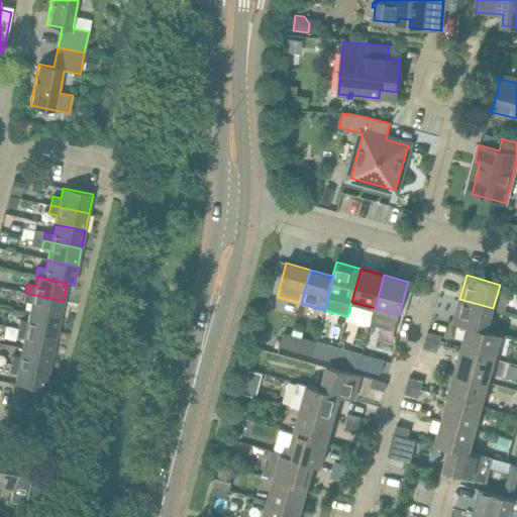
[(60,318),(64,301),(25,293),(23,301),(31,303),(30,312),(60,318)]
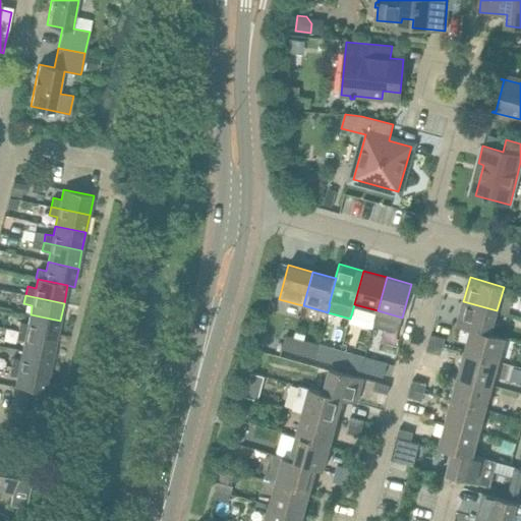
[(490,334),(497,310),(463,301),(457,327),(470,330),(471,329),(490,335),(490,334)]
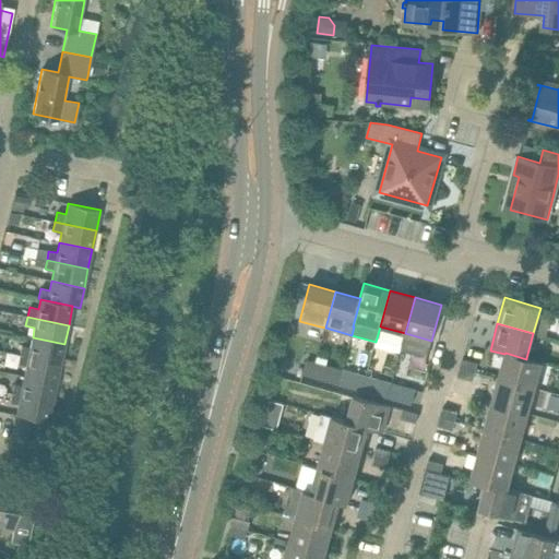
[(60,364),(64,344),(33,337),(31,347),(21,345),(20,355),(60,364)]
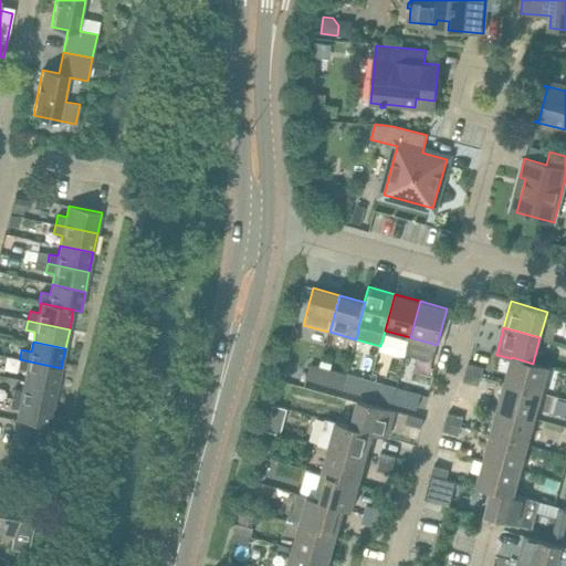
[(542,394),(548,366),(533,363),(533,364),(512,357),(511,358),(504,383),(542,394)]
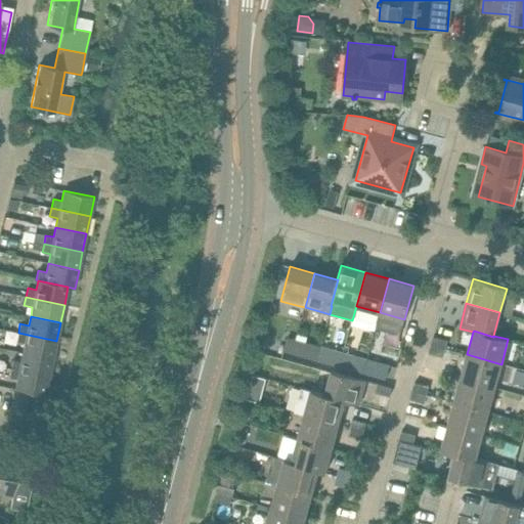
[(53,358),(56,341),(18,333),(16,341),(25,343),(23,352),(53,358)]
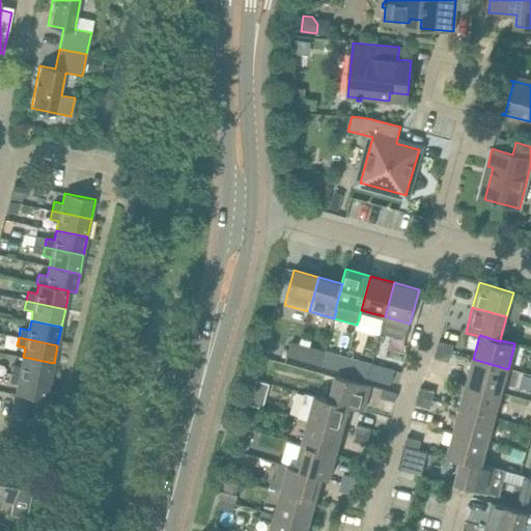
[(453,344),(440,341),(437,350),(451,354),(453,344)]
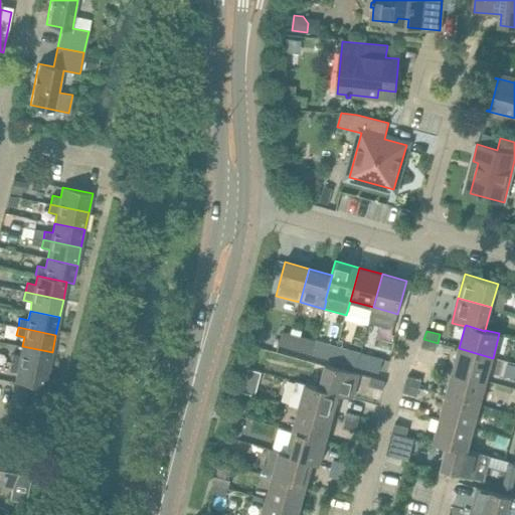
[(287,348),(291,334),(283,332),(279,345),(287,348)]
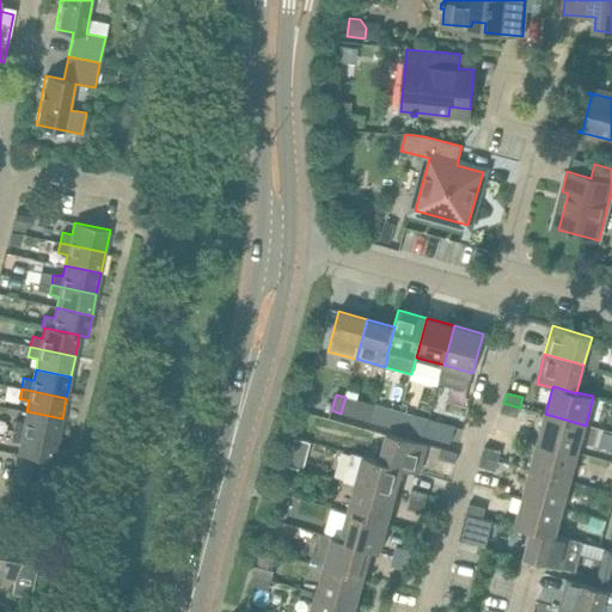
[(352,416),(355,399),(346,397),(341,414),(352,416)]
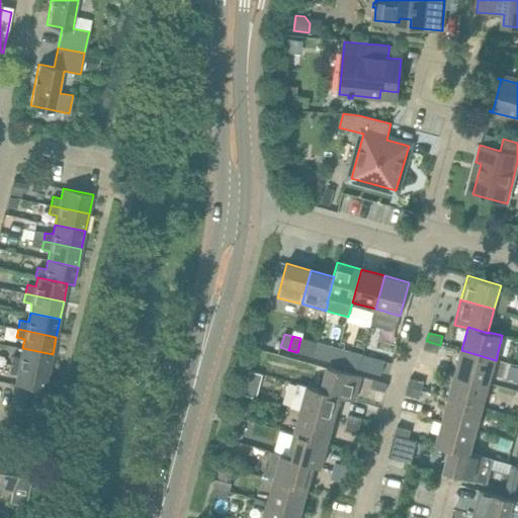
[(438,353),(440,345),(426,341),(424,349),(438,353)]
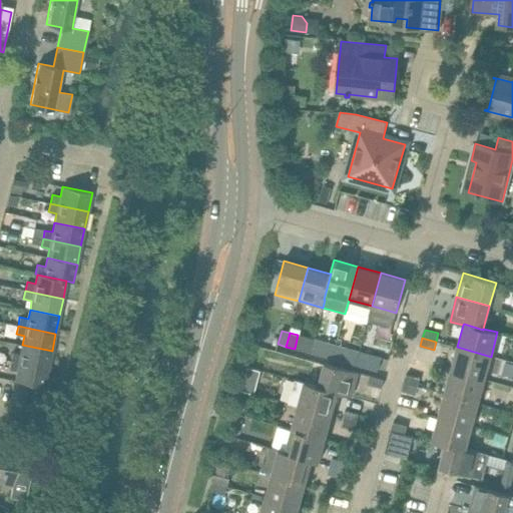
[(333,359),(336,346),(314,340),(311,353),(333,359)]
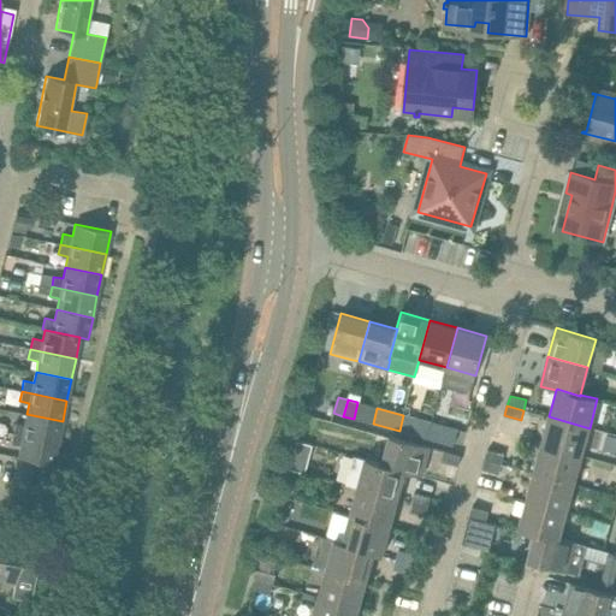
[(306,413),(297,442),(313,445),(318,426),(320,418),(306,413)]
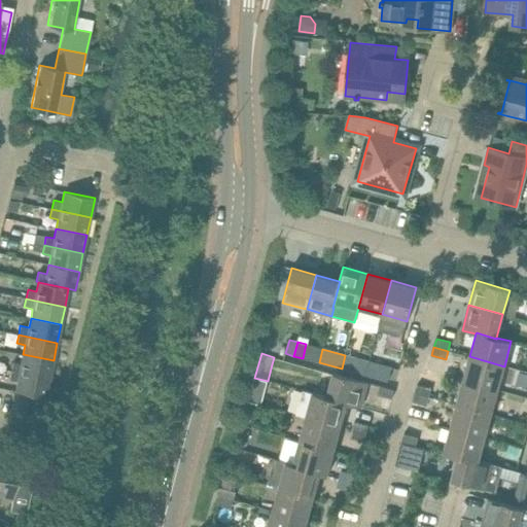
[(49,379),(54,360),(23,354),(21,363),(12,361),(10,371),(49,379)]
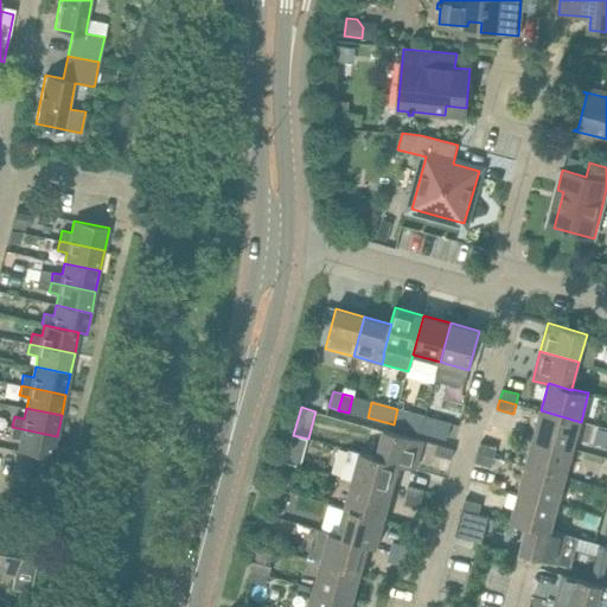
[(421,432),(426,416),(397,409),(394,425),(421,432)]
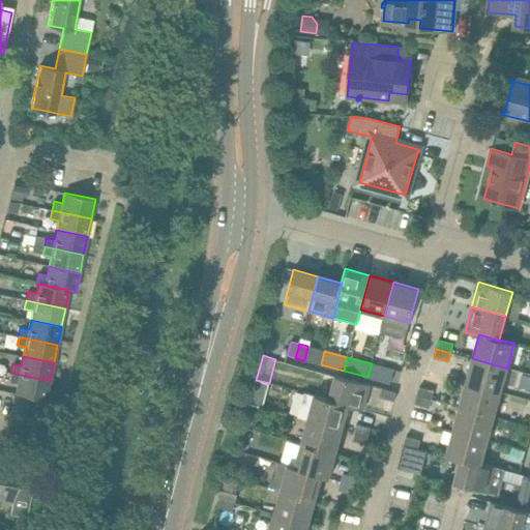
[(500,392),(507,369),(472,358),(466,383),(500,392)]
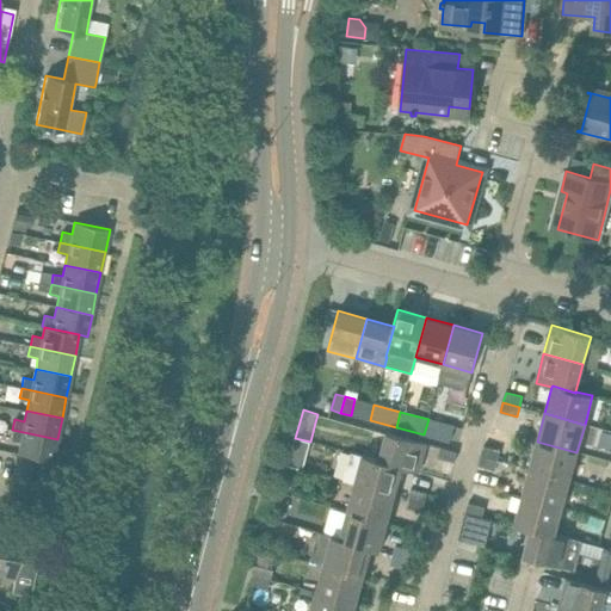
[(454,426),(429,419),(424,434),(450,442),(454,426)]
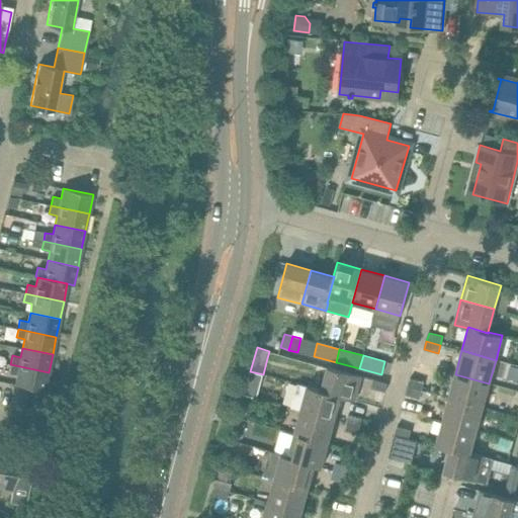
[(45,391),(49,372),(10,364),(9,372),(17,374),(15,384),(45,391)]
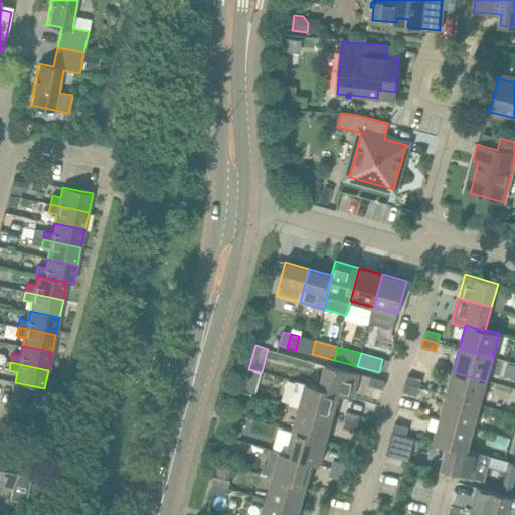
[(359,373),(340,368),(326,364),(320,387),(319,388),(339,394),(338,395),(352,398),(359,373)]
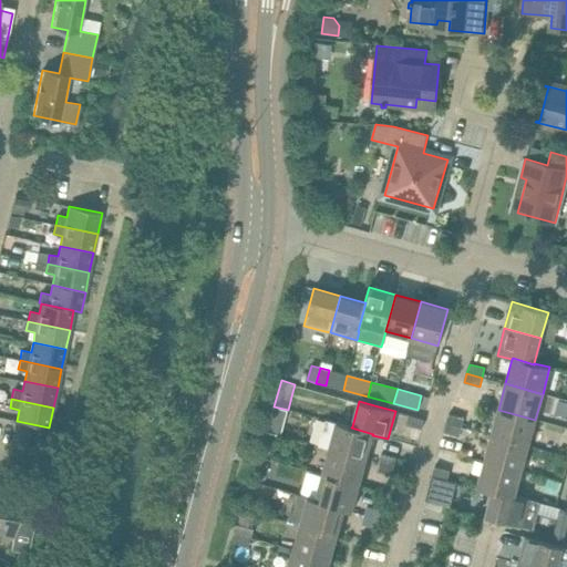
[(271,415),(270,419),(281,421),(285,420),(288,410),(274,406),(271,415)]
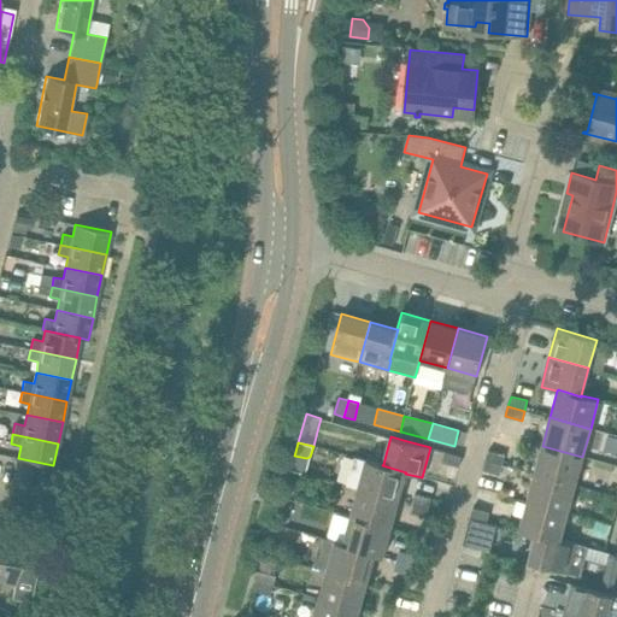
[(575,485),(582,457),(542,446),(535,474),(575,485)]
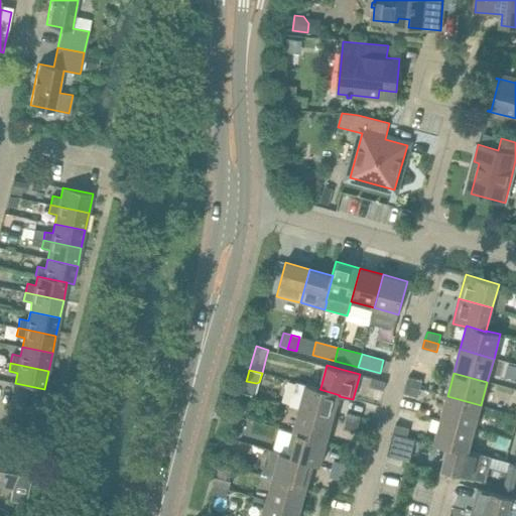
[(422,380),(408,377),(406,385),(420,388),(422,380)]
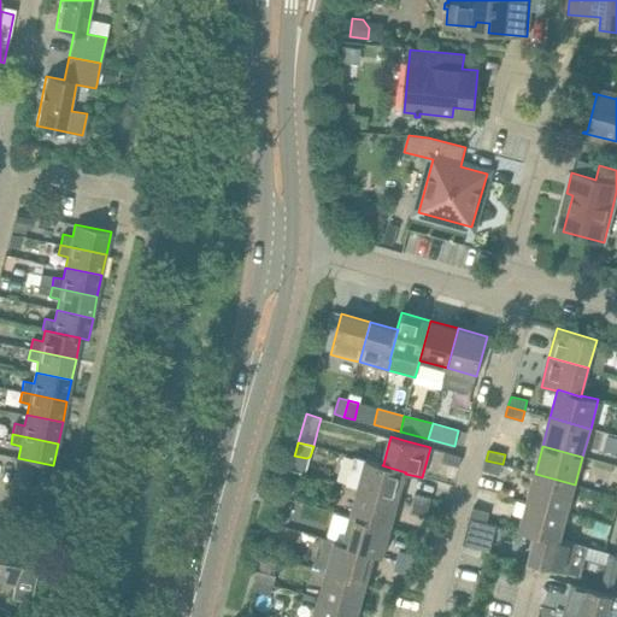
[(442,462),(448,464),(459,466),(462,456),(445,452),(442,462)]
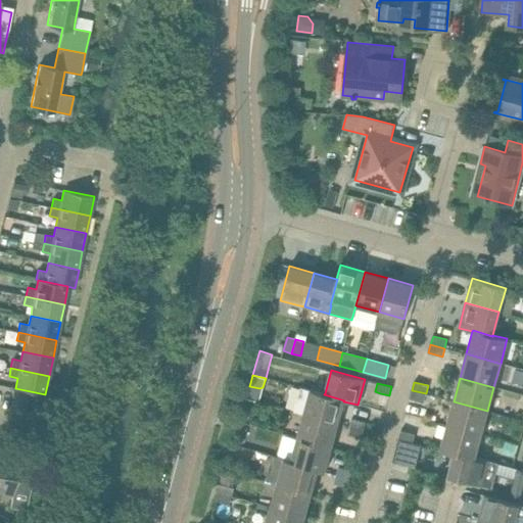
[(337,424),(343,401),(344,400),(324,394),(325,393),(311,389),(303,415),(337,424)]
